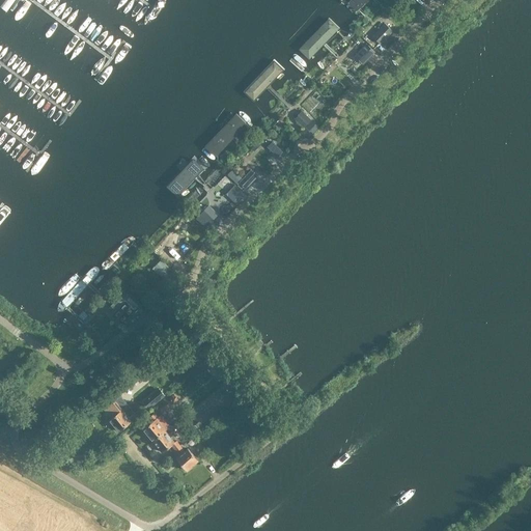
[(354,16),(367,0),(350,0),(343,7),(354,16)]
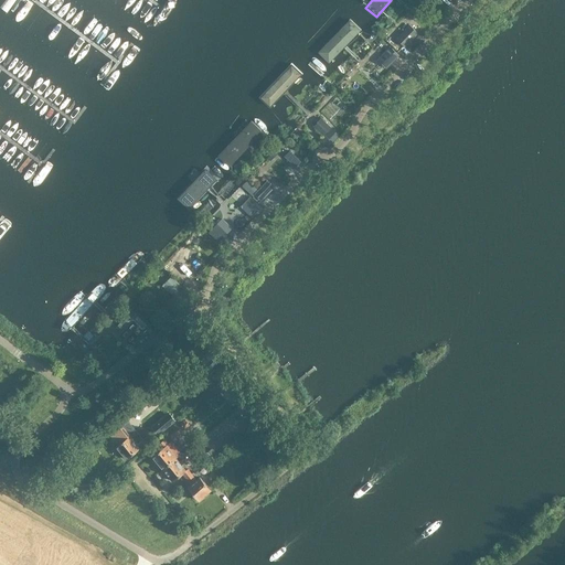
[(360,32),(348,21),(317,55),(328,66),(360,32)]
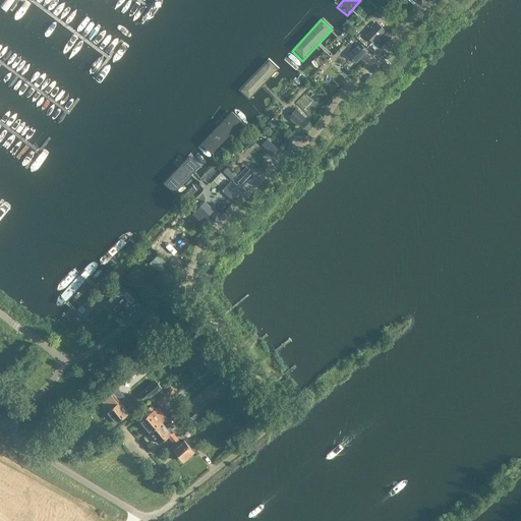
[(386,32),(378,23),(365,36),(373,44),(386,32)]
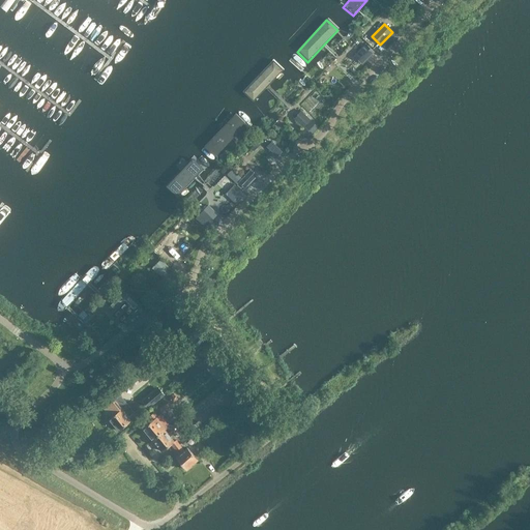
[(366,45),(354,56),(362,63),(374,52),(366,45)]
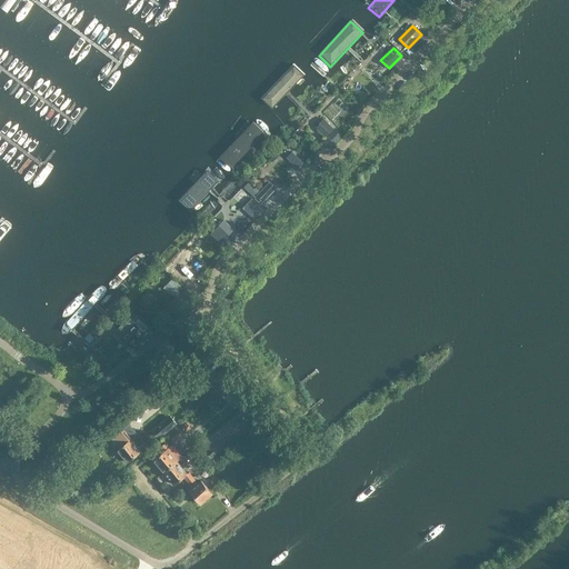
[(273,112),(305,77),(292,66),(260,101),(273,112)]
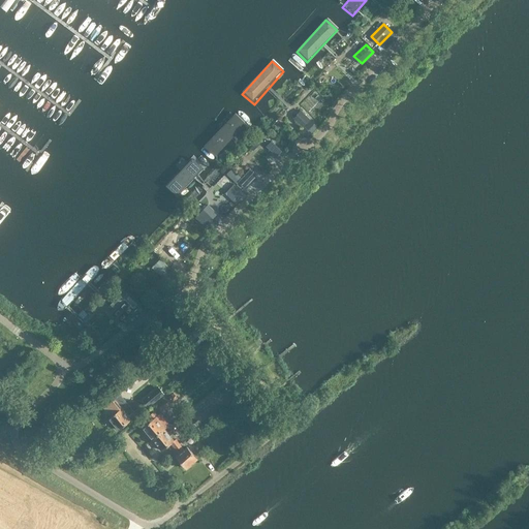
[(310,120),(301,112),(293,118),(303,127),(310,120)]
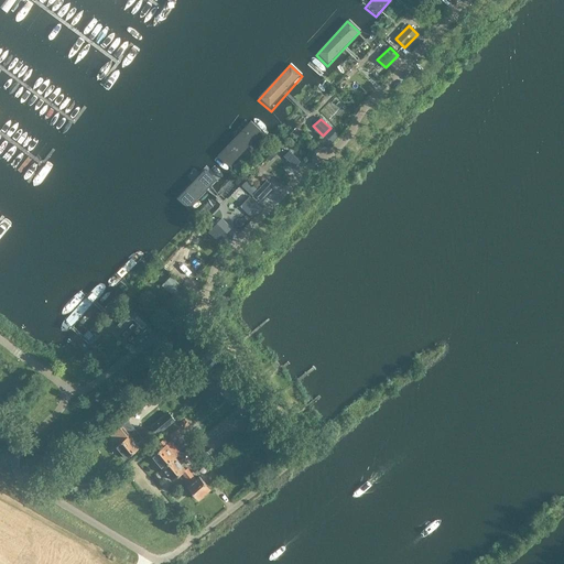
[(262,133),(251,122),(218,158),(229,169),(262,133)]
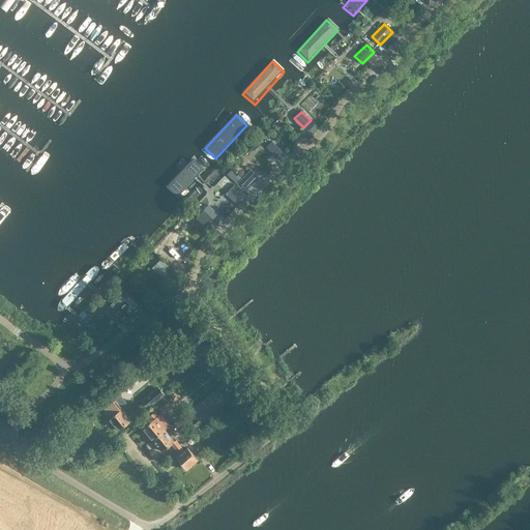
[(301,131),(306,137),(316,128),(310,123),(301,131)]
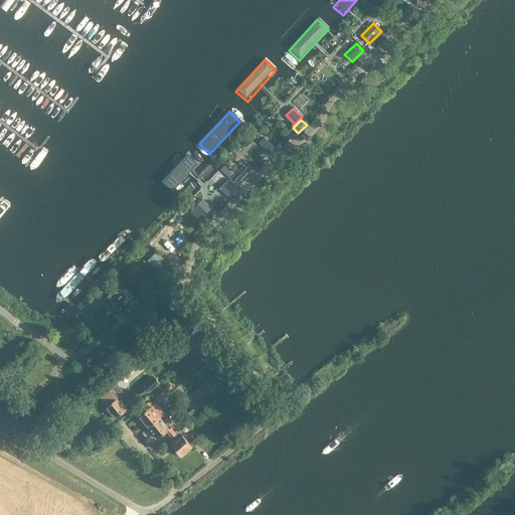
[(264,137),(259,142),(270,152),(275,148),(264,137)]
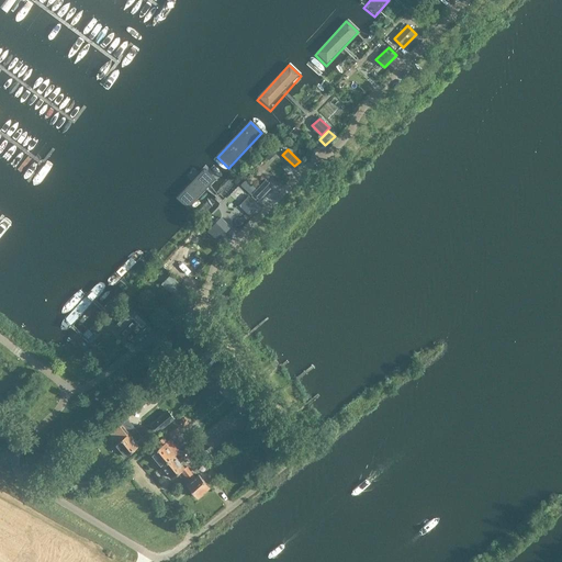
[(198,200),(216,181),(205,170),(188,189),(198,200)]
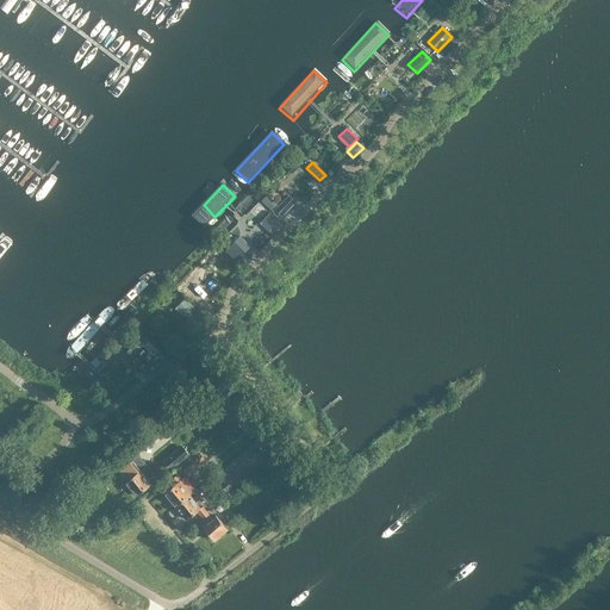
[(265,195),(260,201),(273,213),(274,211),(274,210),(277,207),(265,195)]
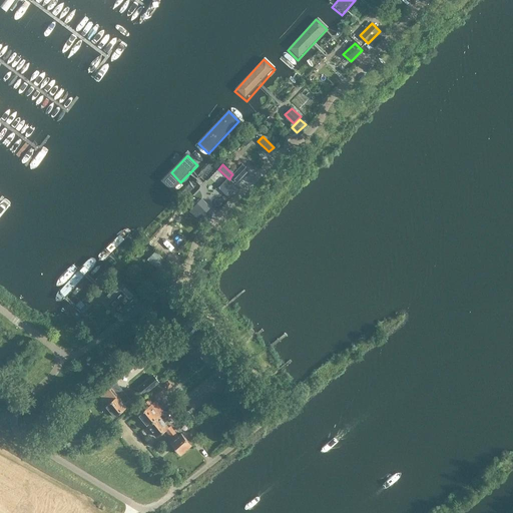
[(242,164),(235,172),(240,176),(241,178),(249,170),(242,164)]
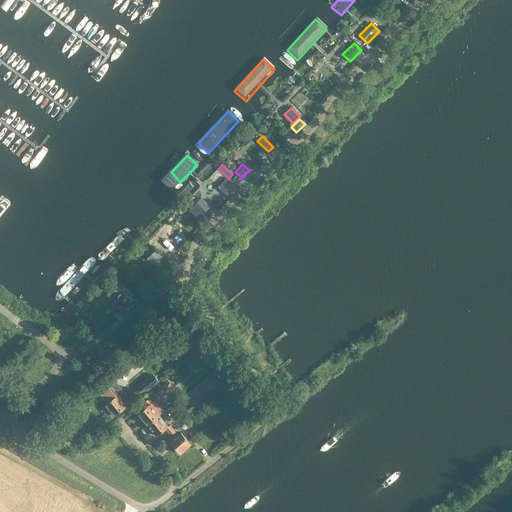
[(226,179),(221,184),(232,193),(236,188),(226,179)]
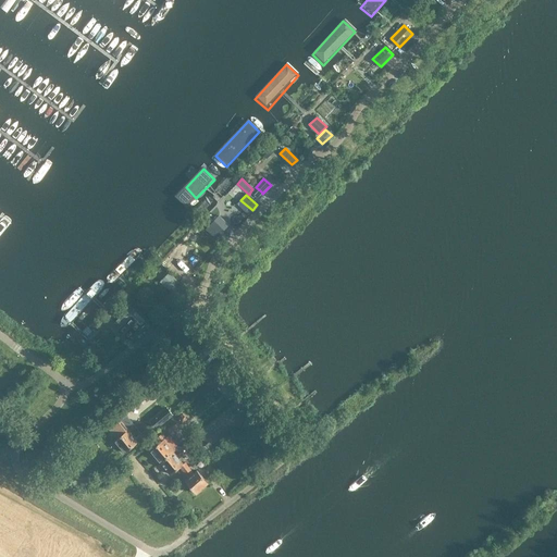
[(220,218),(211,226),(220,234),(229,225),(220,218)]
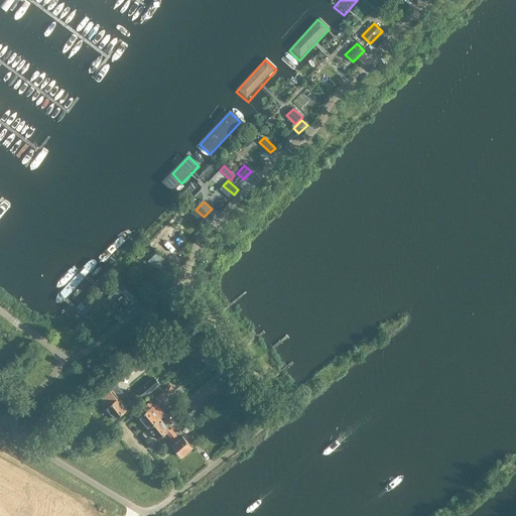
[(124,229),(97,257),(104,264),(131,236),(124,229)]
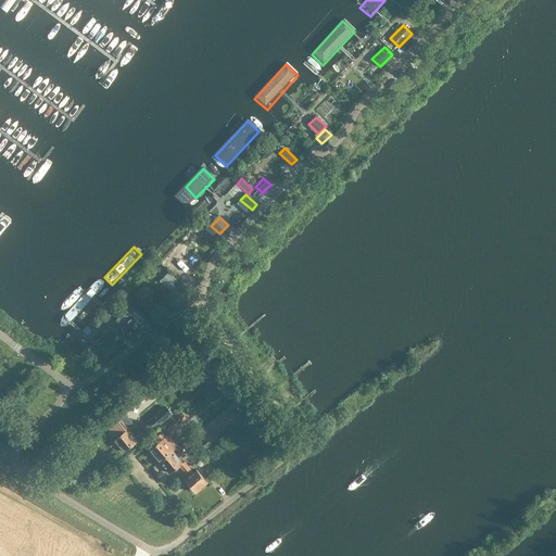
[(162,280),(178,295),(184,290),(168,274),(162,280)]
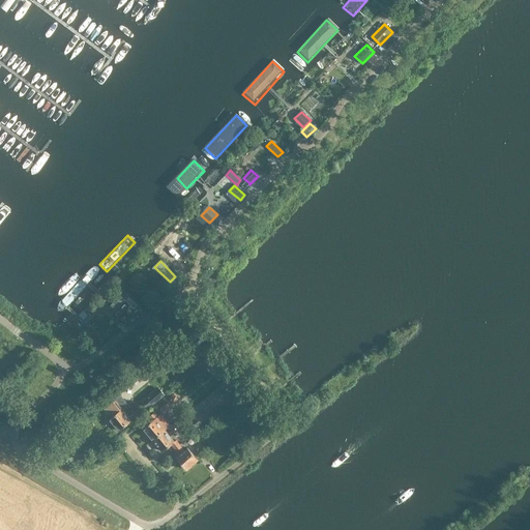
[(86,280),(58,308),(65,316),(93,286),(86,280)]
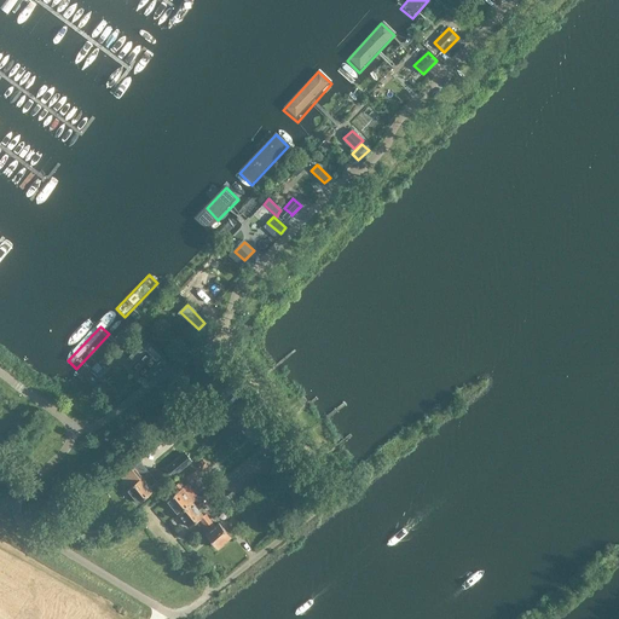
[(146,351),(140,358),(133,365),(144,376),(157,362),(146,351)]
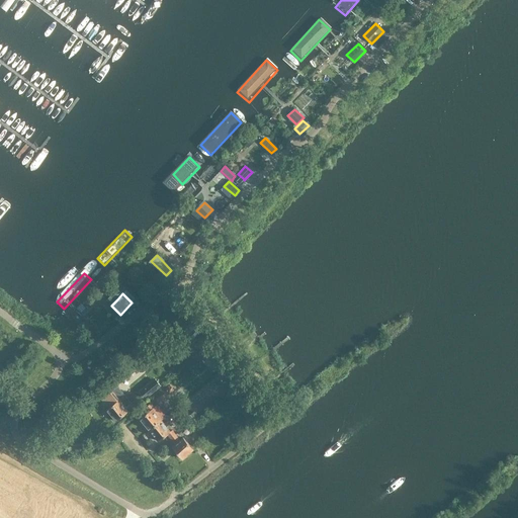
[(183,307),(189,315),(196,310),(195,309),(194,308),(189,301),(183,307)]
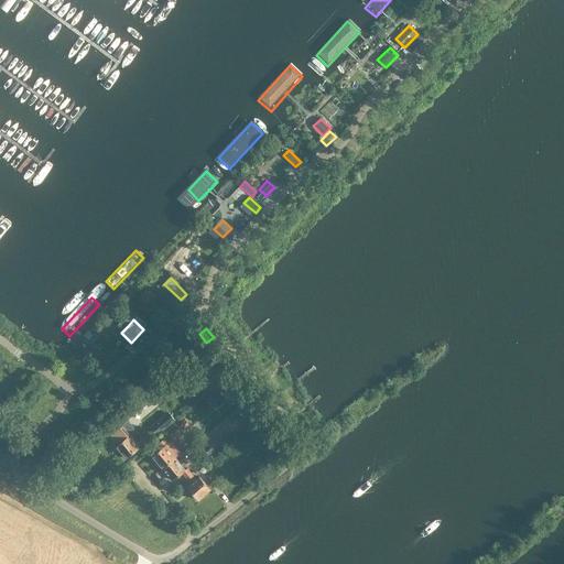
[(88,331),(84,335),(87,338),(88,340),(94,335),(91,333),(88,331)]
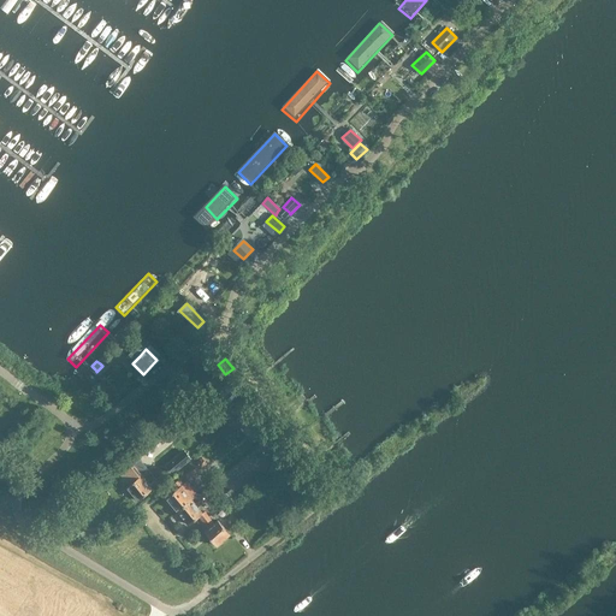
[(248,394),(246,396),(234,406),(231,409),(236,415),(240,412),(253,400),(248,394)]
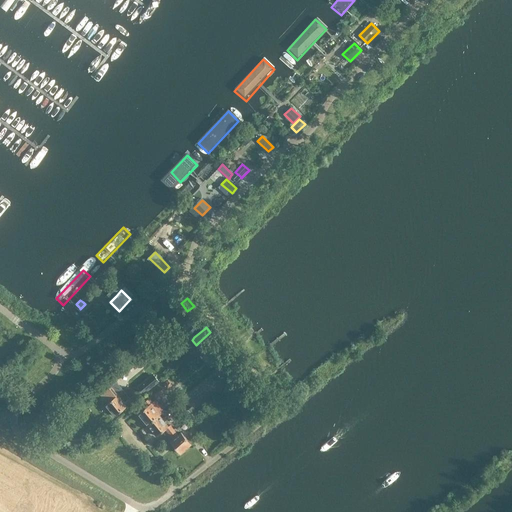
[(210,335),(198,346),(206,355),(218,345),(210,335)]
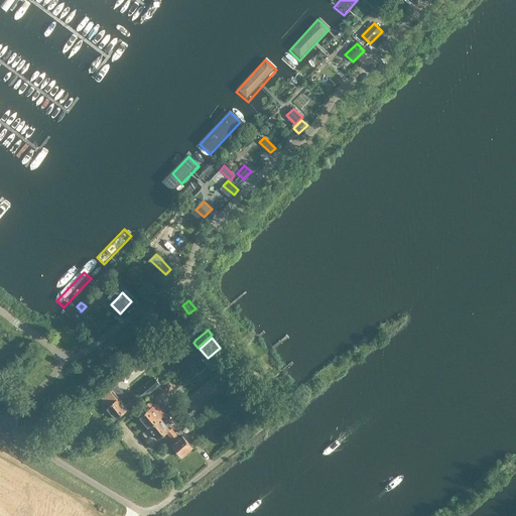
[(103,365),(111,359),(107,353),(99,360),(103,365)]
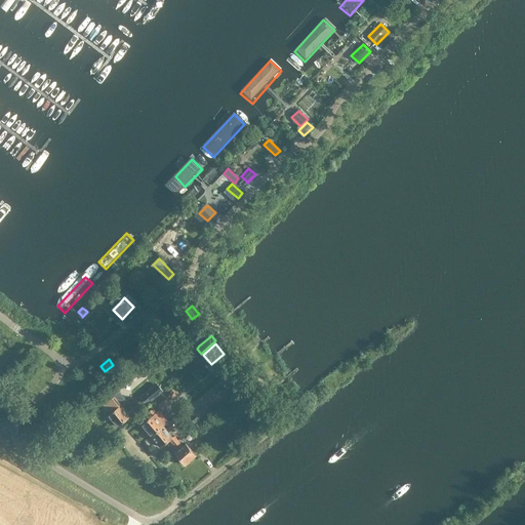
[(226,359),(212,367),(214,370),(228,362),(226,359)]
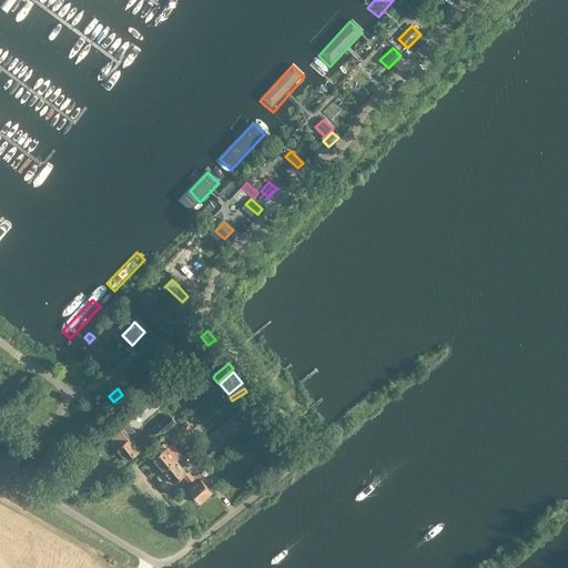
[(159,437),(176,423),(170,415),(152,428),(159,437)]
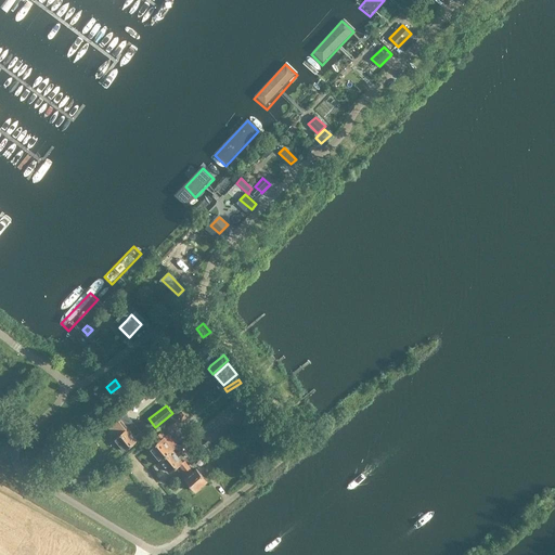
[(114,439),(124,451),(137,441),(133,437),(138,434),(133,428),(129,433),(119,420),(110,427),(117,436),(114,439)]
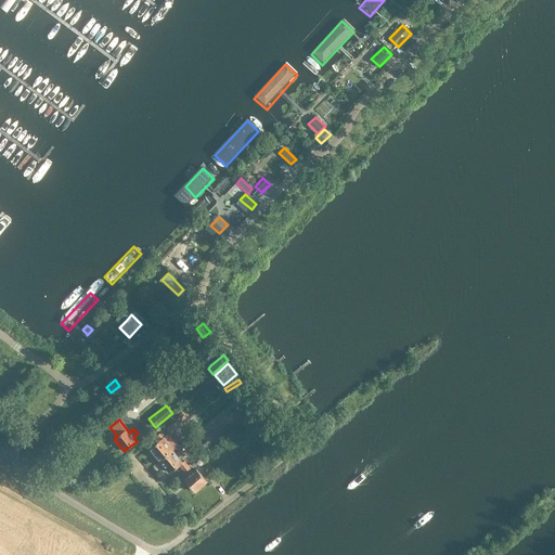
[(278,437),(271,429),(258,441),(265,450),(270,446),(271,444),(278,438),(278,437)]
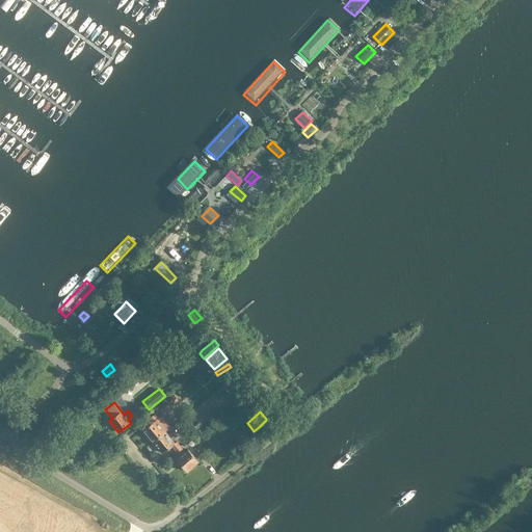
[(153,442),(165,431),(170,427),(161,416),(158,419),(154,415),(149,419),(153,423),(143,429),(153,442)]
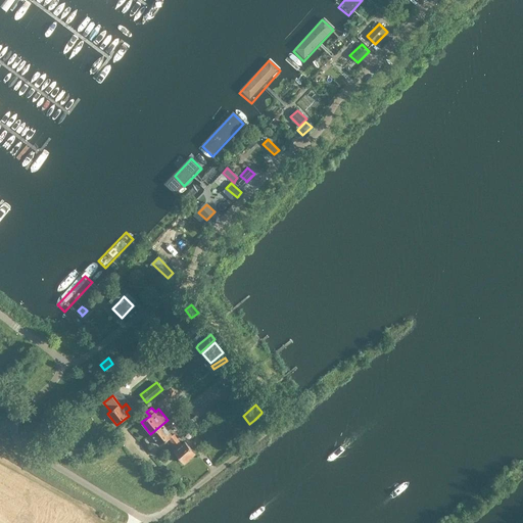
[(169,438),(173,443),(178,439),(174,434),(172,436),(168,431),(170,429),(168,426),(165,428),(162,424),(150,434),(160,445),(169,438)]
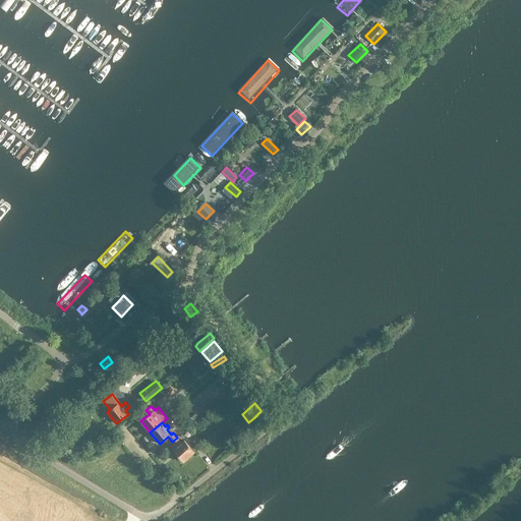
[(189,425),(193,430),(198,426),(194,422),(189,425)]
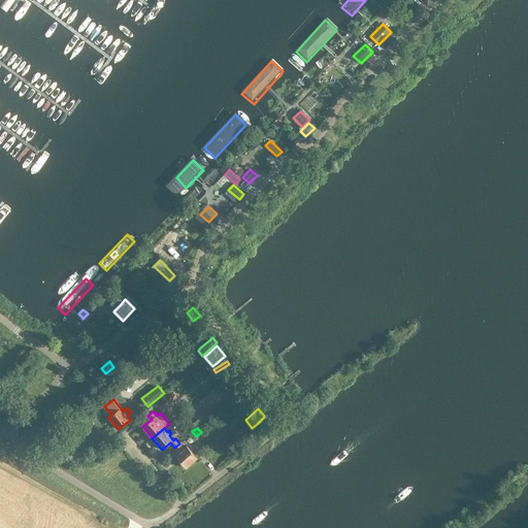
[(184,449),(179,443),(174,448),(178,454),(175,456),(186,468),(197,458),(187,447),(184,449)]
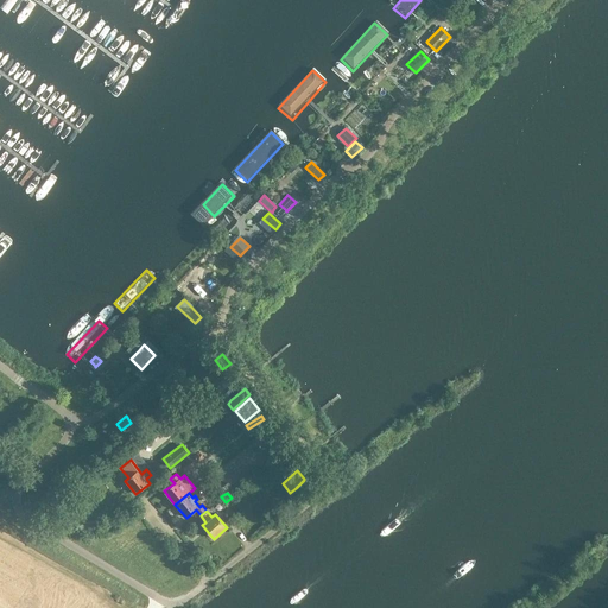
[(221,548),(234,536),(230,532),(217,543),(221,548)]
